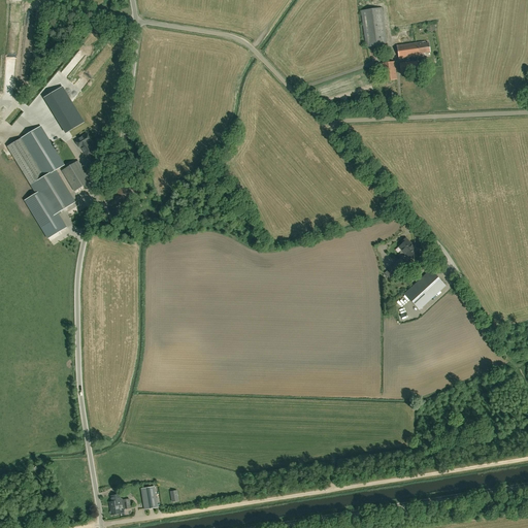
[(22,11),(23,0),(12,0),(12,10),(22,11)]
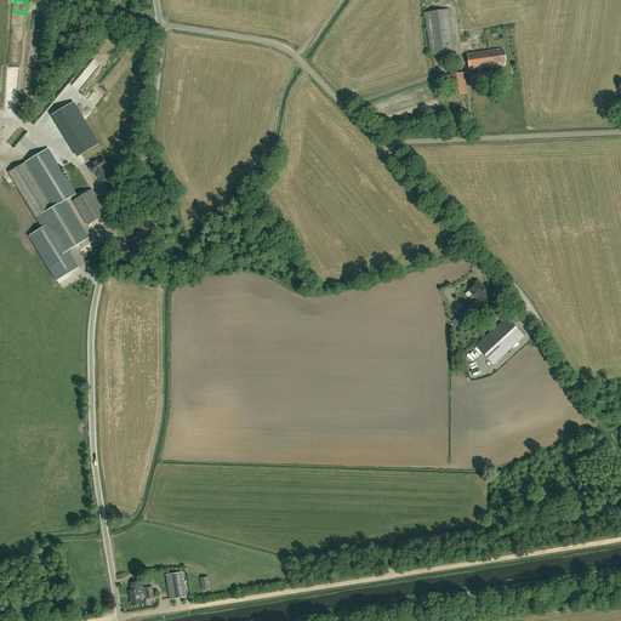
[(450,10),(425,13),(431,56),(455,52),(450,10)]
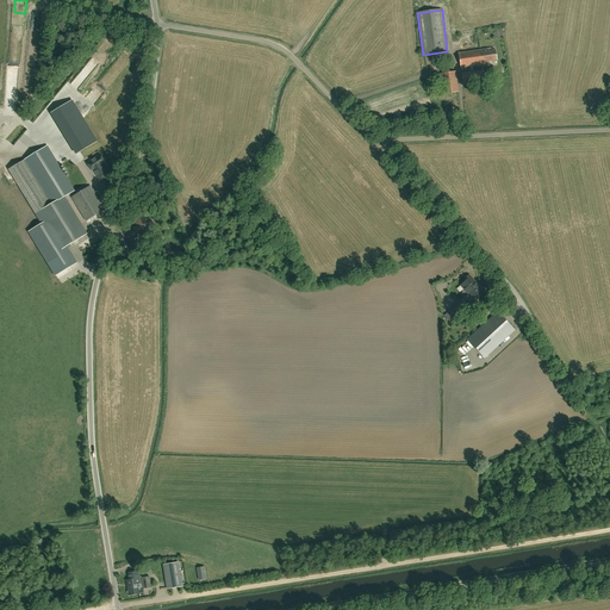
[(490,61),(497,61),(496,50),(492,50),(491,49),(459,54),(461,68),(490,63),(490,61)]
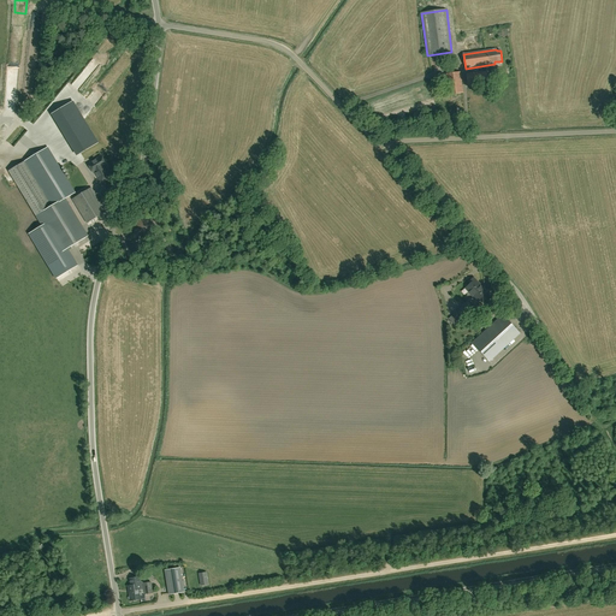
[(486,71),(467,75),(468,84),(487,82),(486,71)]
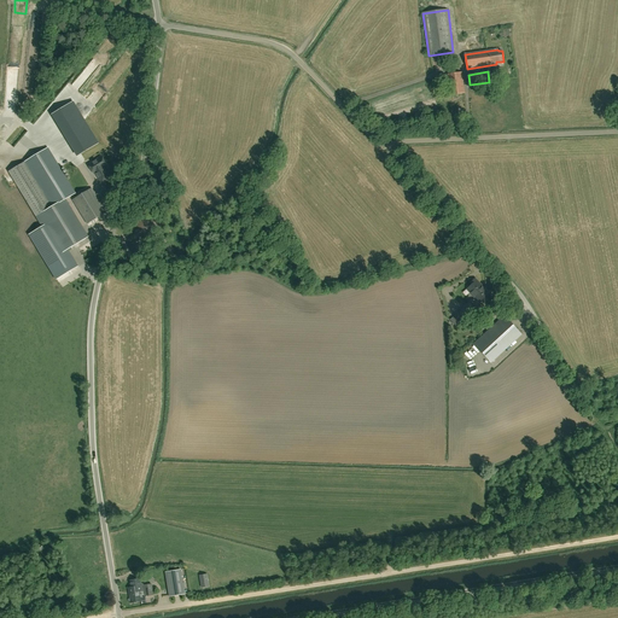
[(462,73),(447,75),(449,95),(465,93),(462,73)]
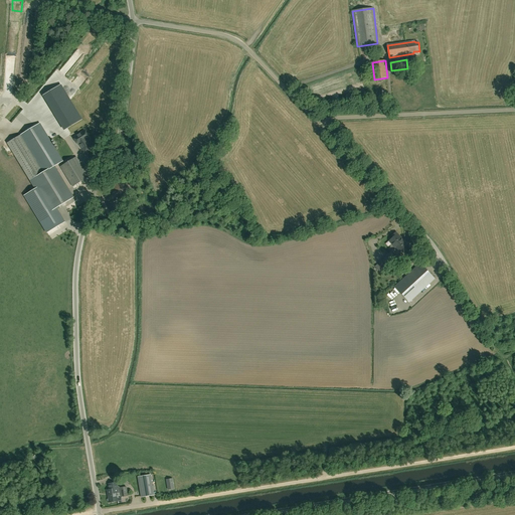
[(60,84),(43,96),(64,130),(81,120),(60,84)]
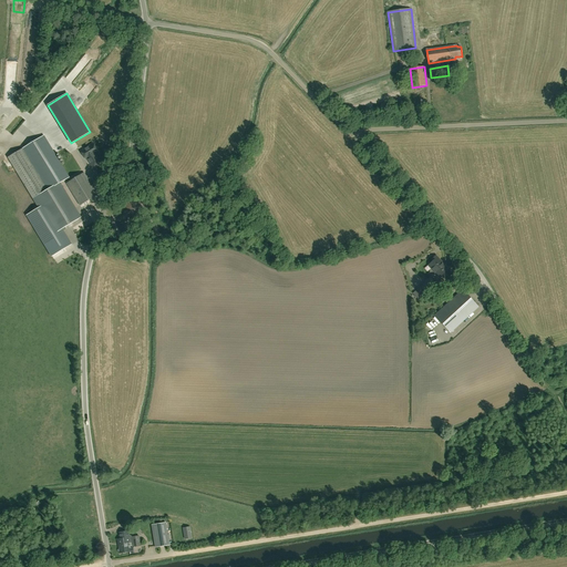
[(59,184),(69,177),(43,136),(9,157),(40,208),(28,215),(52,256),(71,245),(62,229),(80,218),(59,184)]
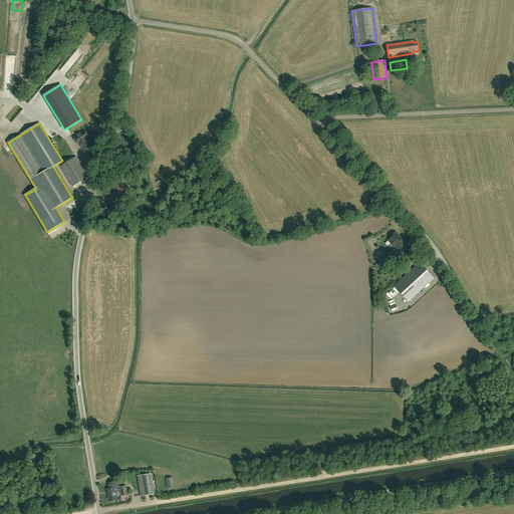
[(73,138),(78,145),(79,144),(83,152),(91,147),(86,140),(88,138),(84,131),(73,138)]
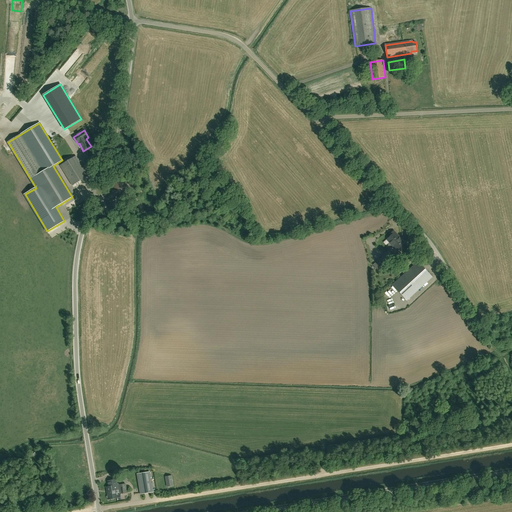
[(75,156),(60,166),(72,185),(87,176),(75,156)]
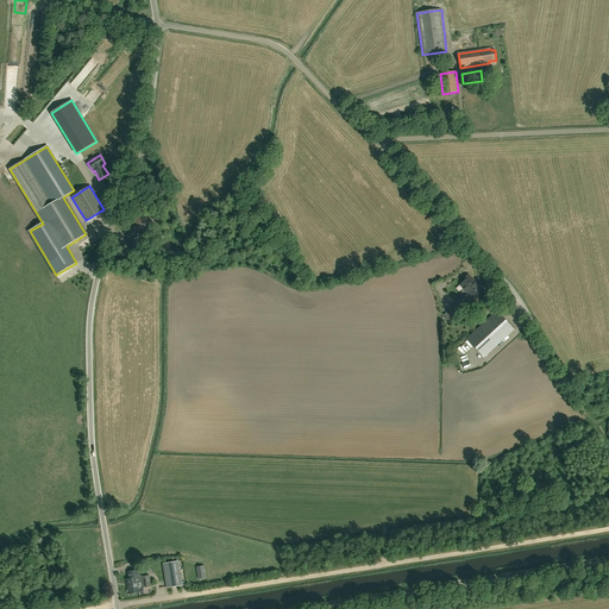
[(126,226),(132,219),(127,213),(120,220),(126,226)]
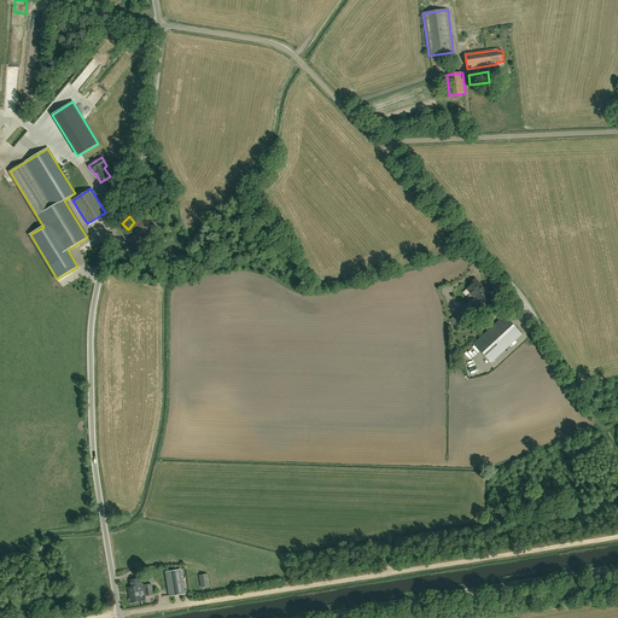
[(483,287),(482,289),(479,285),(481,285),(474,279),(471,283),(472,284),(467,289),(479,303),(489,295),(483,287)]
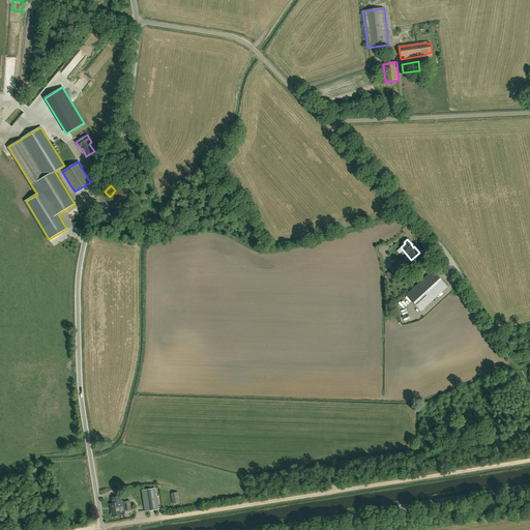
[(402,260),(393,267),(399,272),(407,264),(402,260)]
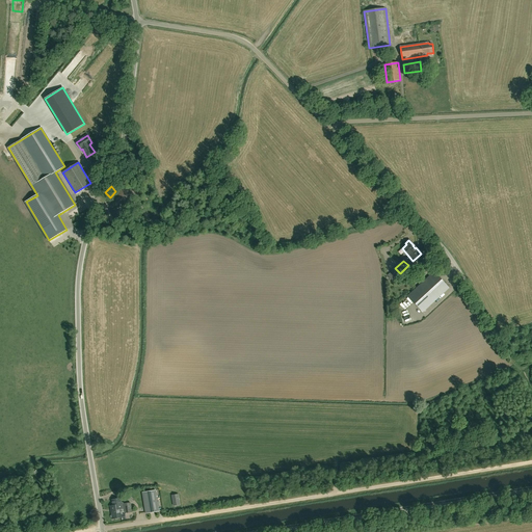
[(422,312),(448,288),(434,272),(408,296),(422,312)]
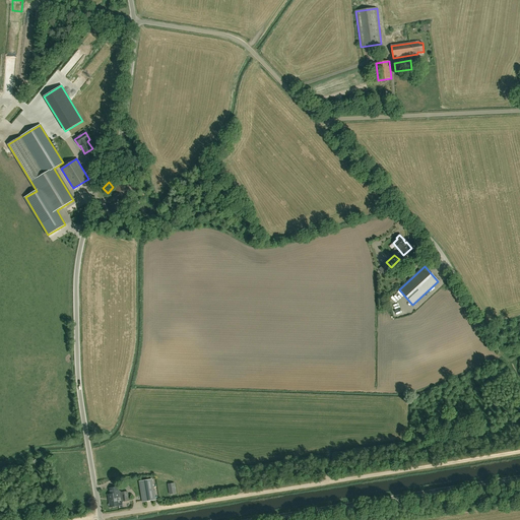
[(152,479),(140,481),(143,503),(155,501),(152,479)]
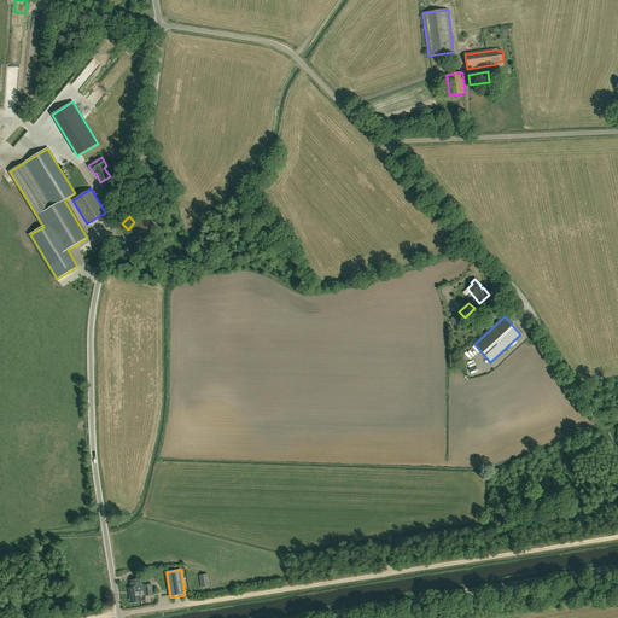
[(128,589),(141,587),(140,578),(129,581),(130,588),(128,588),(128,589)]
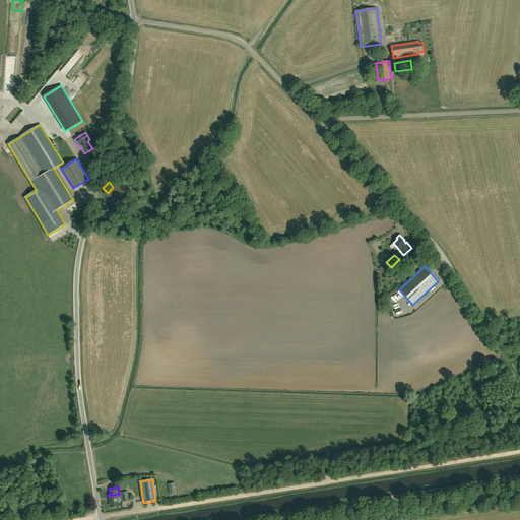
[(122,502),(129,501),(128,492),(121,493),(122,502)]
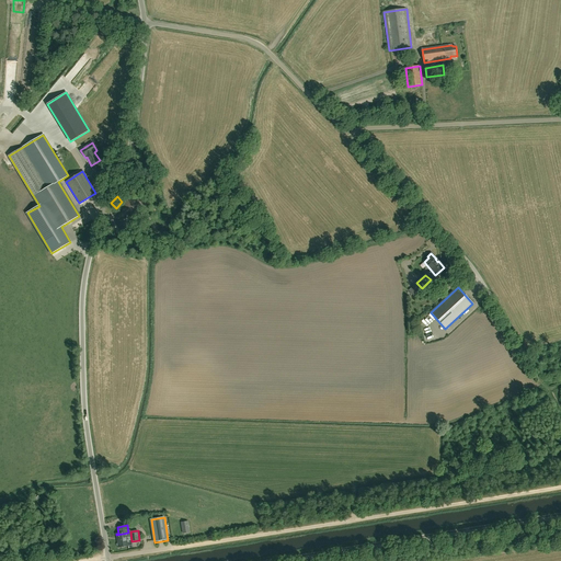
[(128,533),(116,535),(118,542),(117,544),(117,545),(117,546),(118,546),(119,547),(128,546),(126,536),(128,536),(128,533)]
